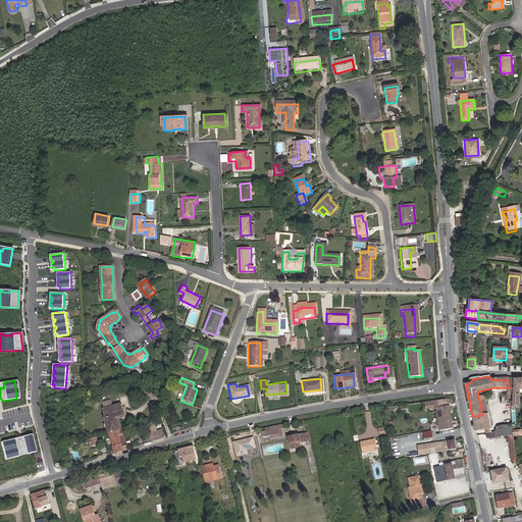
[(519,408),(519,396),(515,396),(515,402),(511,402),(511,406),(511,408),(519,408)]
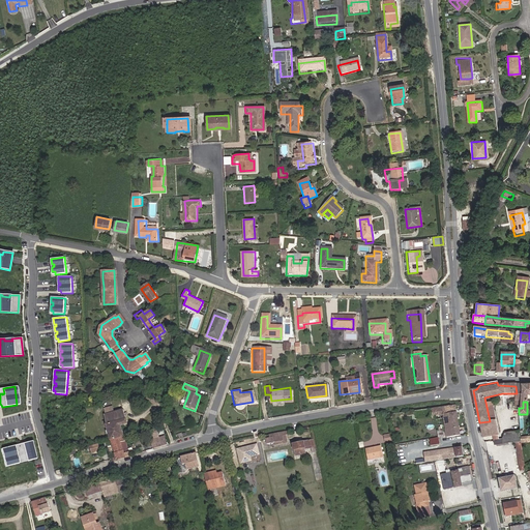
[(449,430),(460,428),(455,406),(451,406),(406,412),(407,416),(413,416),(413,420),(436,416),(437,420),(447,418),(449,430)]
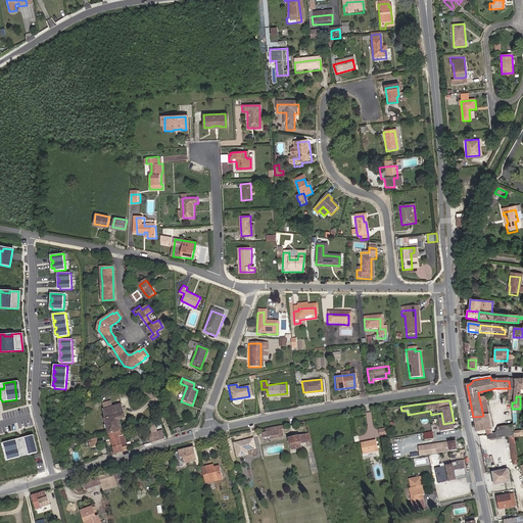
[(102,409),(110,435),(123,431),(121,423),(120,420),(125,418),(121,403),(102,409)]
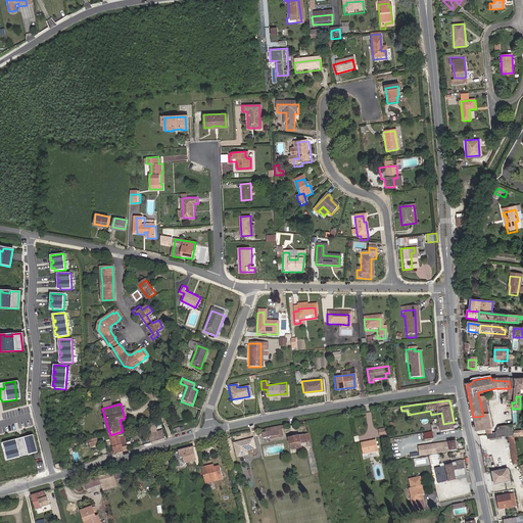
[(483,416),(474,417),(477,432),(478,436),(481,436),(481,431),(486,430),(488,442),(508,440),(512,464),(517,463),(512,439),(514,439),(514,437),(513,433),(511,433),(510,431),(495,433),(494,428),(492,428),(489,415),(483,416)]
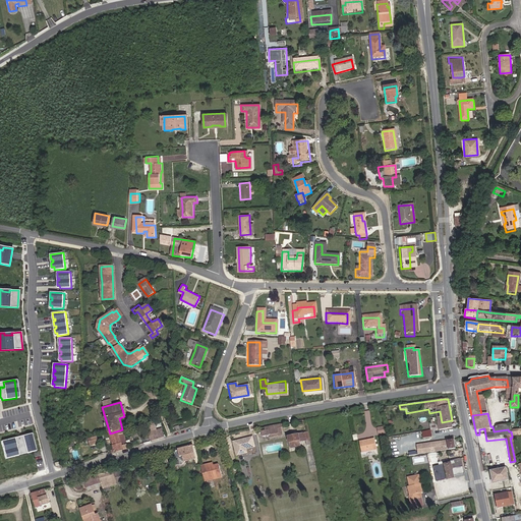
[(152,432),(150,433),(152,442),(163,439),(161,430),(157,431),(154,420),(149,421),(152,432)]
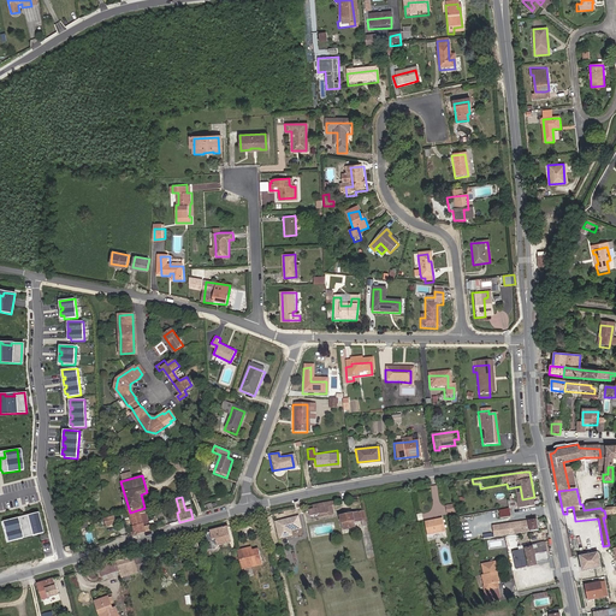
[(534,497),(522,499),(519,499),(520,509),(535,507),(534,497)]
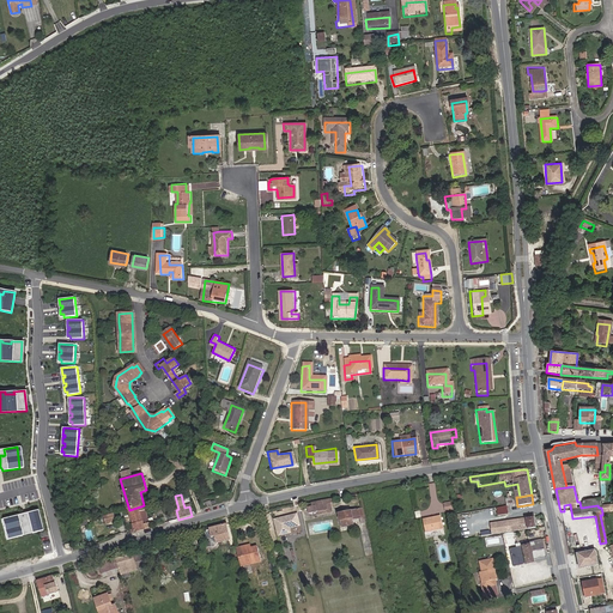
[(516,497),(507,498),(508,507),(509,508),(517,507),(516,497)]
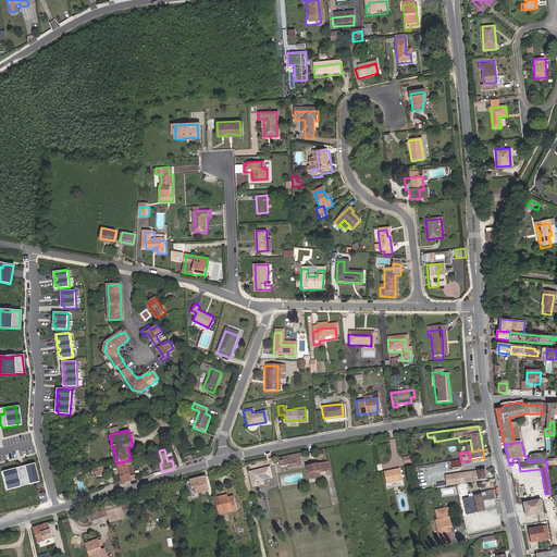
[(298,455),(286,457),(283,458),(282,458),(283,460),(279,461),(280,467),(288,466),(297,463),(296,459),(299,458),(298,455)]
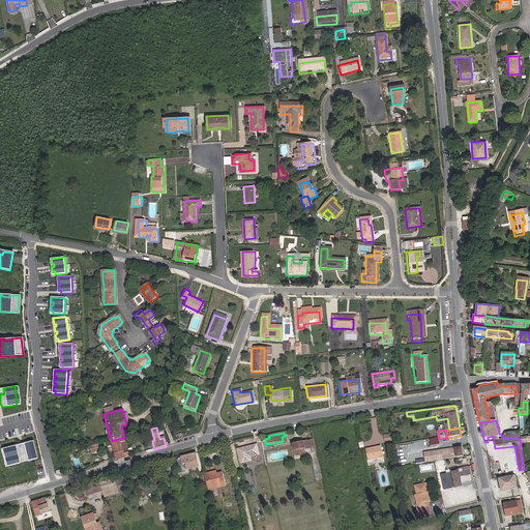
[(390,434),(383,436),(385,443),(392,441),(390,434)]
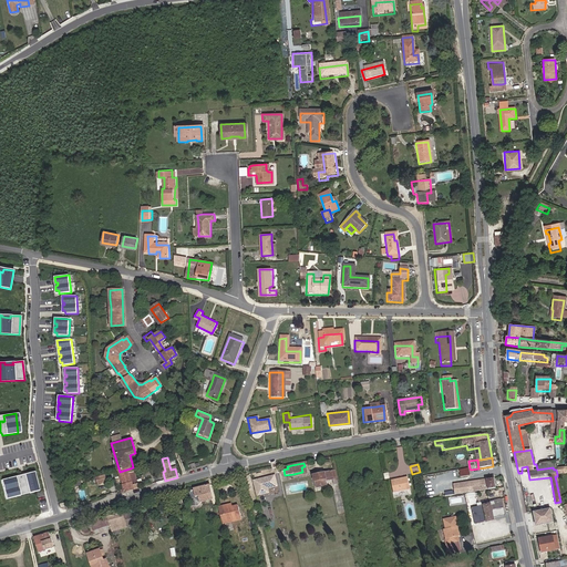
[(302,472),(294,474),(294,477),(307,475),(305,466),(301,467),(302,472)]
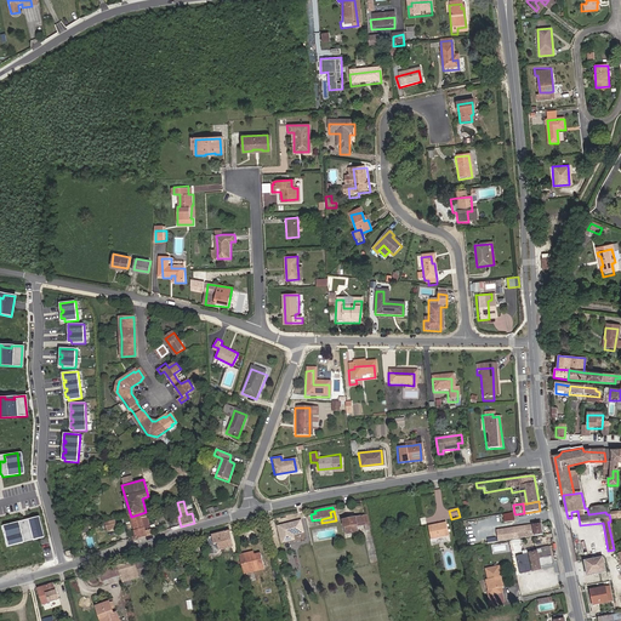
[(146,512),(131,517),(135,533),(143,530),(142,527),(141,519),(147,517),(146,512)]
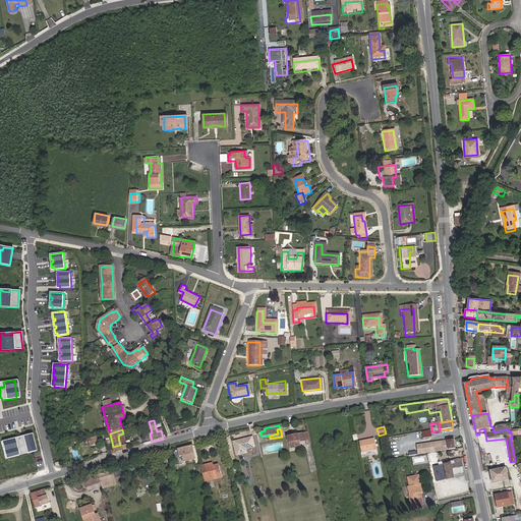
[(432,433),(432,431),(431,430),(422,431),(423,438),(424,441),(433,439),(432,433)]
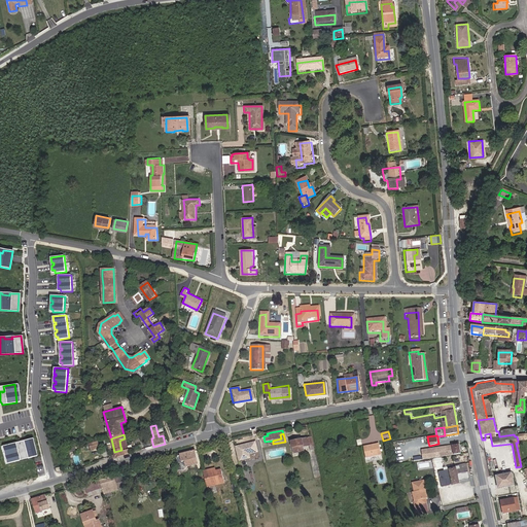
[(313,448),(312,445),(311,437),(289,443),(292,451),(292,454),(306,451),(305,447),(309,446),(310,450),(313,450),(313,448)]
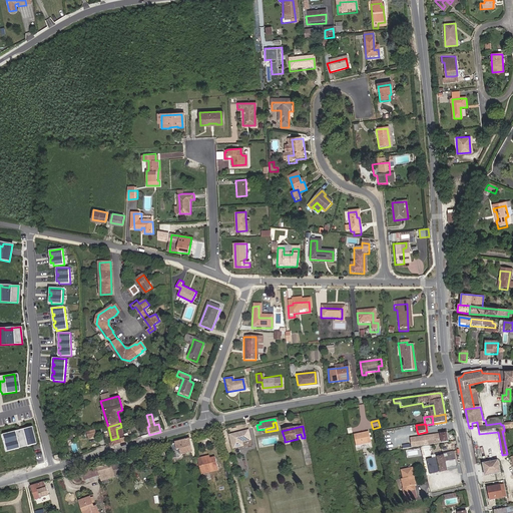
[(35,444),(31,429),(18,432),(17,430),(3,434),(7,451),(18,448),(17,443),(18,442),(18,443),(23,442),(23,441),(25,441),(26,446),(35,444)]
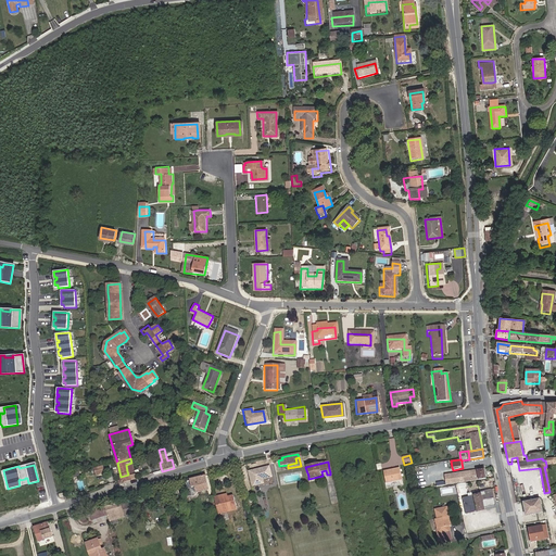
[(446,476),(447,485),(455,484),(456,484),(463,483),(466,483),(474,482),(479,481),(481,481),(485,480),(484,470),(484,467),(478,468),(478,471),(446,476)]
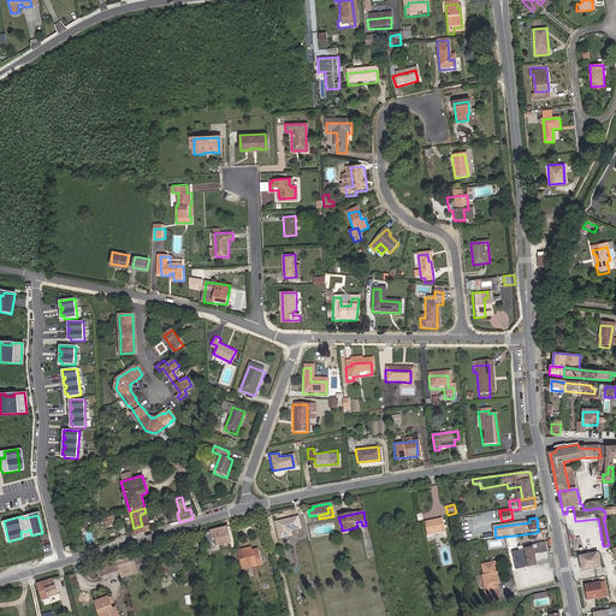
[(117,526),(114,519),(106,521),(107,528),(117,526)]
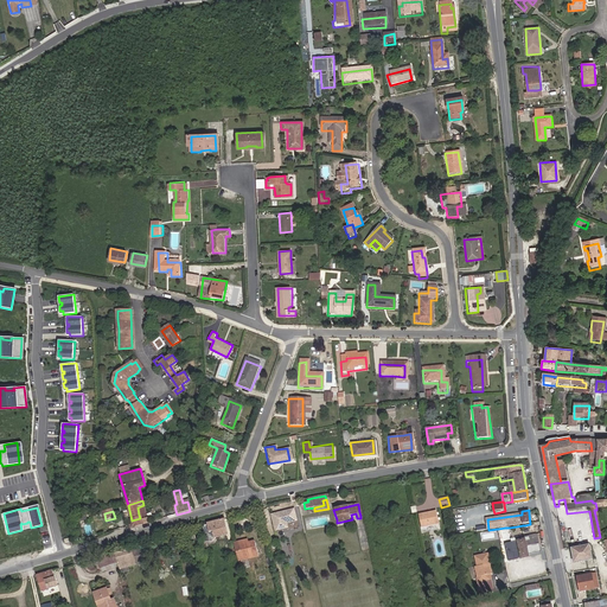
[(272,516),(275,531),(286,529),(285,524),(295,522),(292,511),(272,516)]
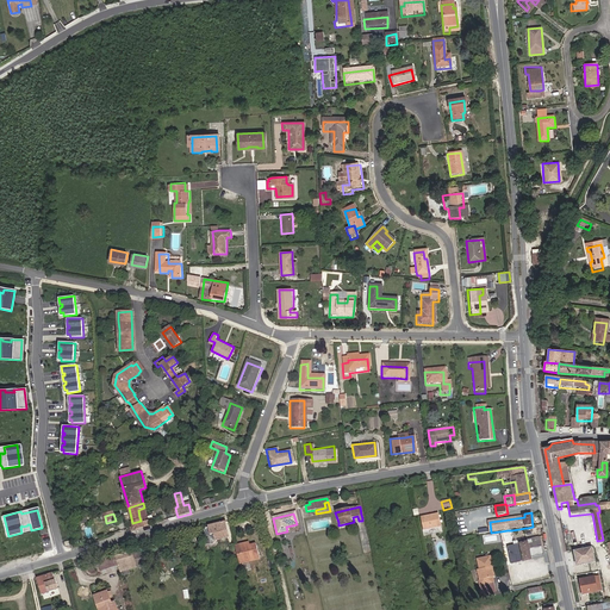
[(421,518),(423,531),(442,527),(439,514),(421,518)]
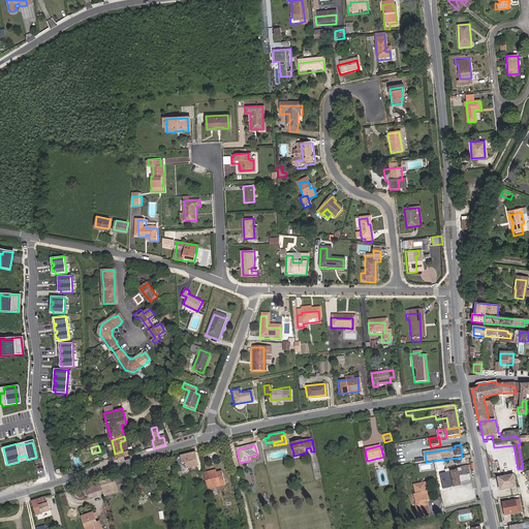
[(195,453),(179,457),(181,463),(185,463),(186,469),(197,466),(195,453)]
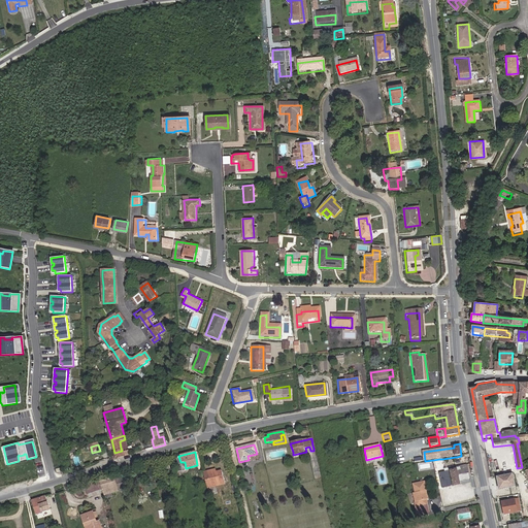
[(456,469),(446,472),(449,488),(459,485),(459,483),(468,480),(465,466),(456,468),(456,469)]
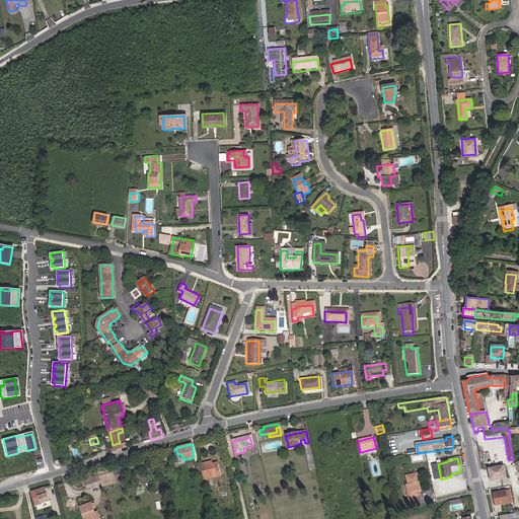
[(208,466),(207,463),(199,465),(199,466),(202,479),(212,476),(213,478),(220,476),(217,464),(212,465),(208,466)]
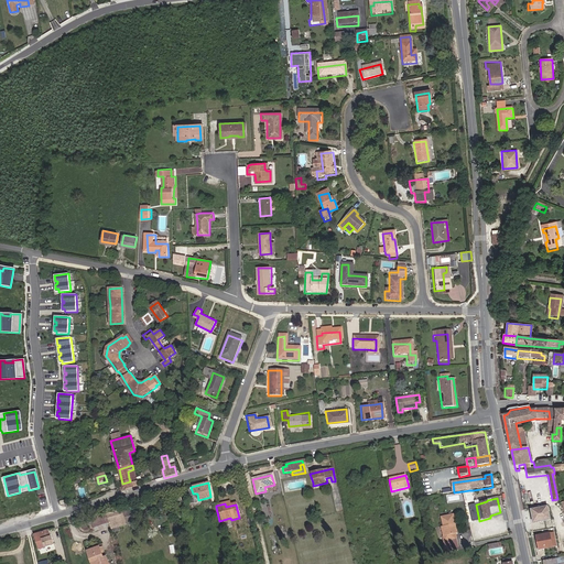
[(548,508),(531,511),(532,520),(538,523),(550,521),(548,508)]
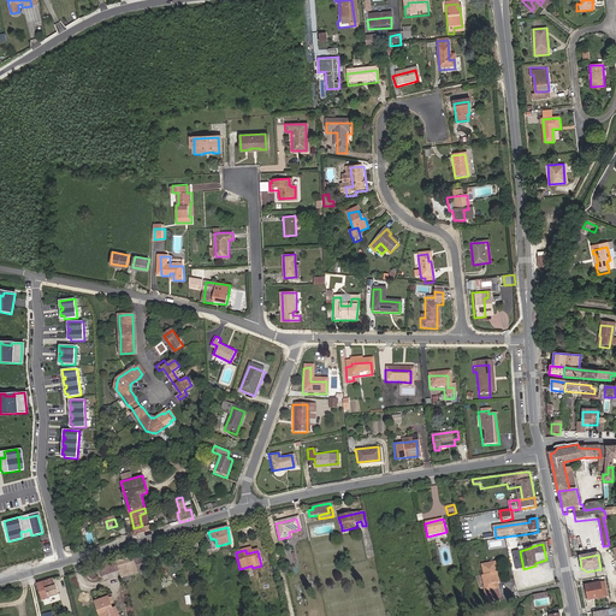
[(136,569),(132,556),(117,562),(119,569),(120,574),(136,569)]
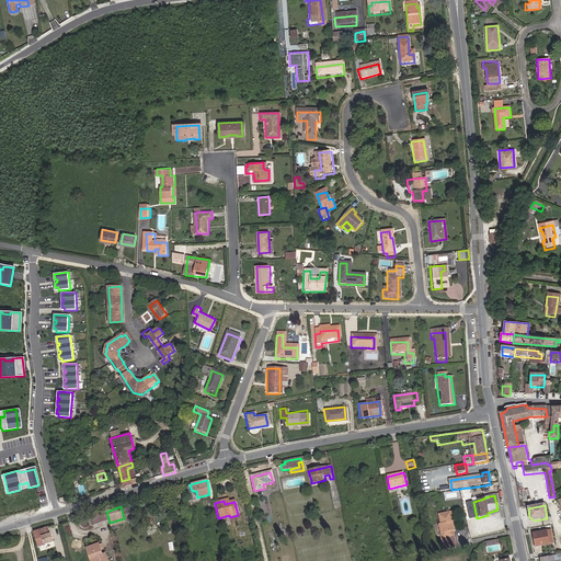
[(105,511),(87,516),(90,525),(107,519),(105,511)]
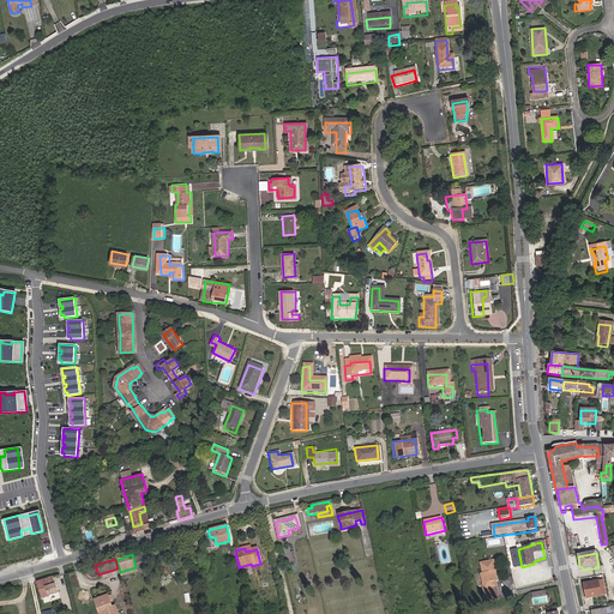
[(498,581),(493,560),(480,563),(481,572),(480,572),(482,588),(494,585),(494,581),(498,581)]
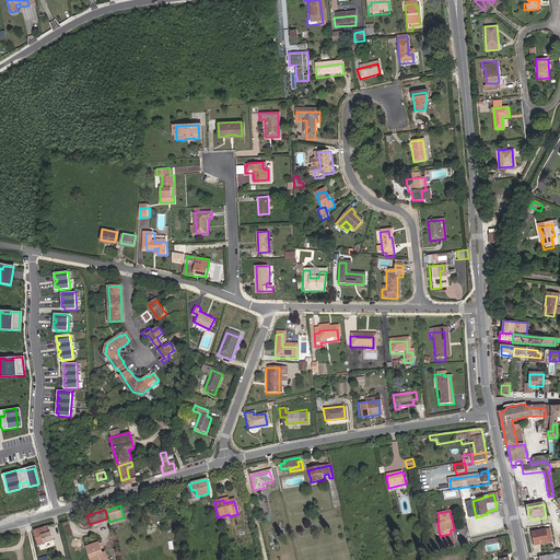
[(53,540),(48,526),(33,531),(36,545),(53,540)]
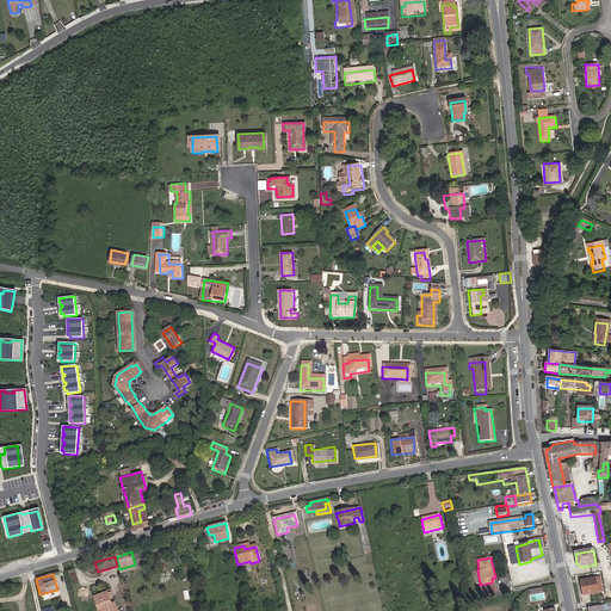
[(594,580),(580,582),(582,597),(598,594),(594,580)]
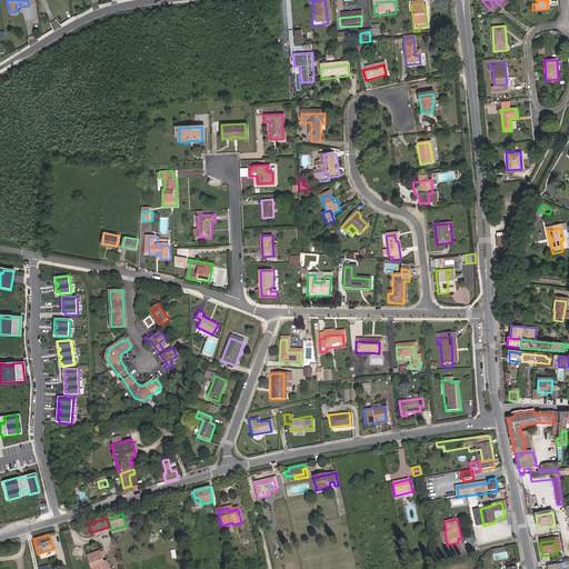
[(91,567),(92,568),(105,568),(102,561),(100,562),(97,553),(85,557),(89,568),(91,567)]
